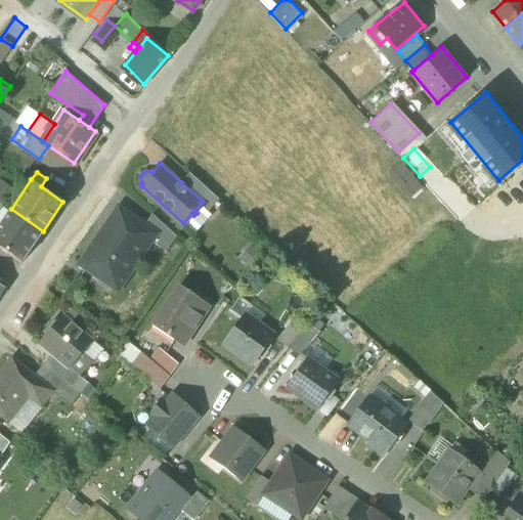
[(201,203),(207,209),(218,197),(190,172),(181,182),(203,202),(201,203)]
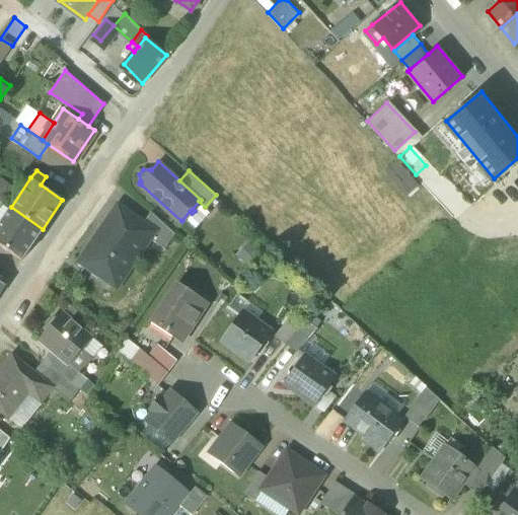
[(0,176),(0,199),(3,202),(13,186),(0,176)]
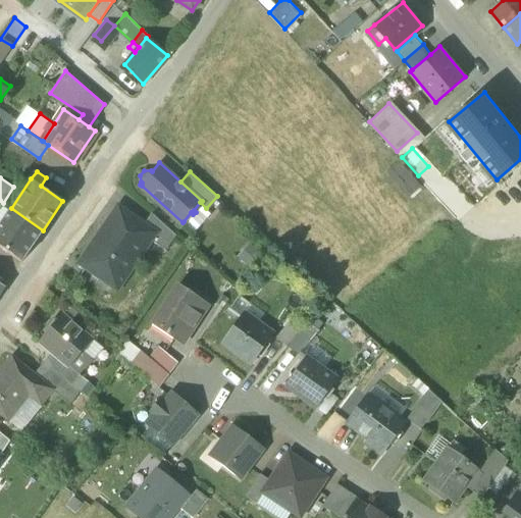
[(191,212),(184,221),(195,230),(211,212),(206,208),(200,202),(194,210),(196,212),(193,214),(191,212)]
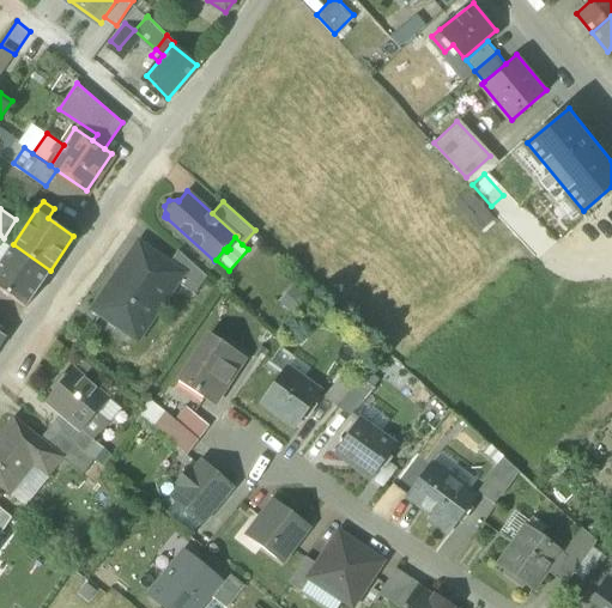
[(123,316),(143,329),(177,279),(182,272),(169,262),(139,242),(95,306),(119,323),(123,316)]
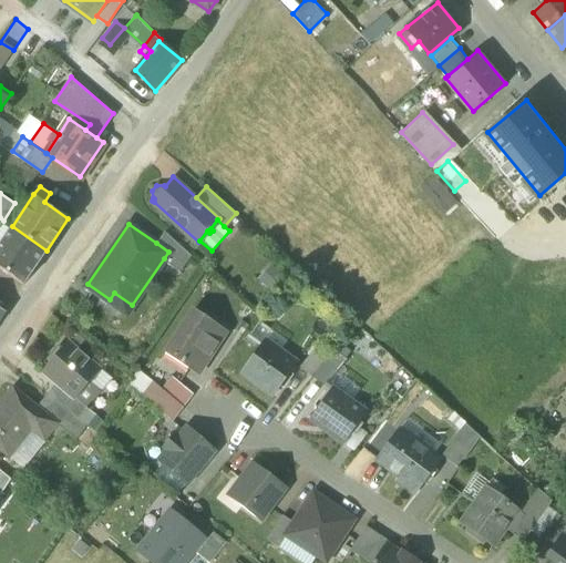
[(24,283),(47,251),(12,226),(0,243),(0,266),(24,283)]
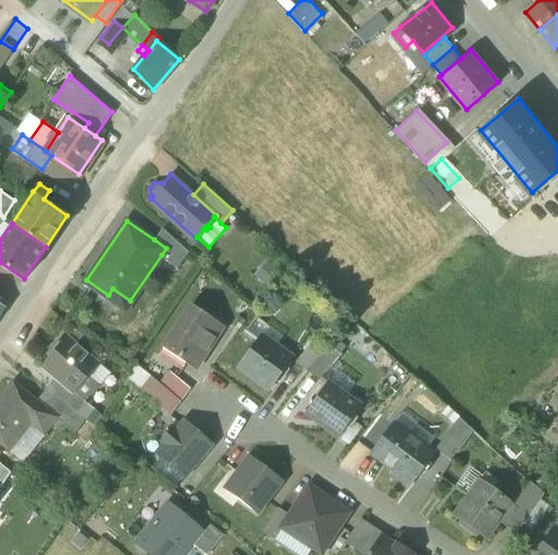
[(162,255),(177,266),(188,250),(163,226),(154,239),(166,248),(162,255)]
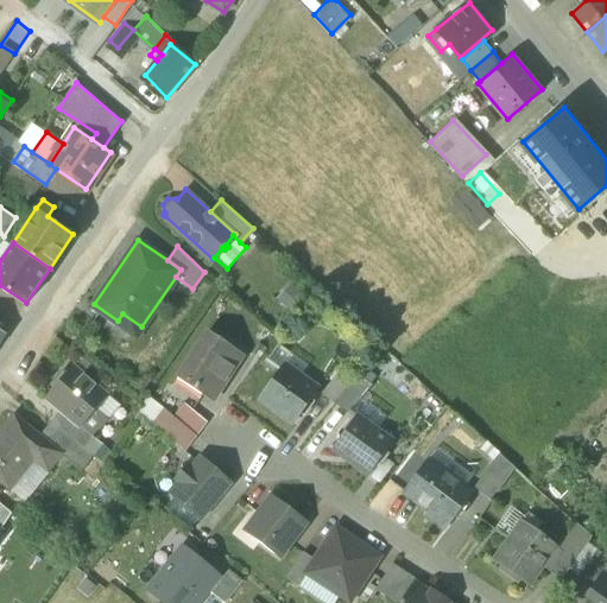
[(305,293),(291,280),(277,297),(290,309),(305,293)]
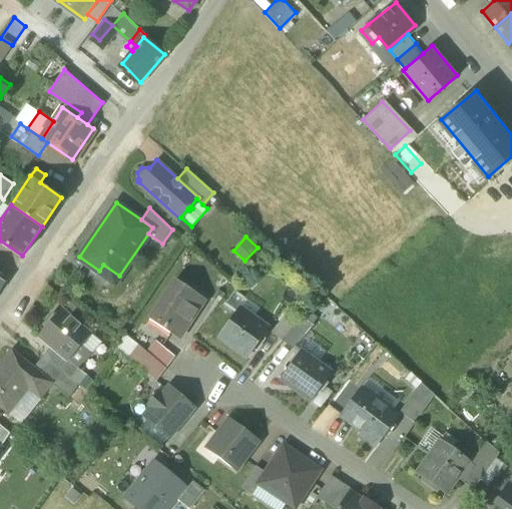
[(115,282),(119,276),(103,265),(99,271),(115,282)]
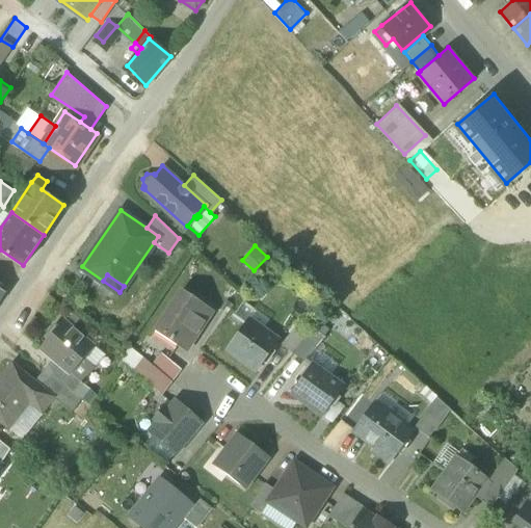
[(155,328),(186,349),(213,308),(182,287),(155,328)]
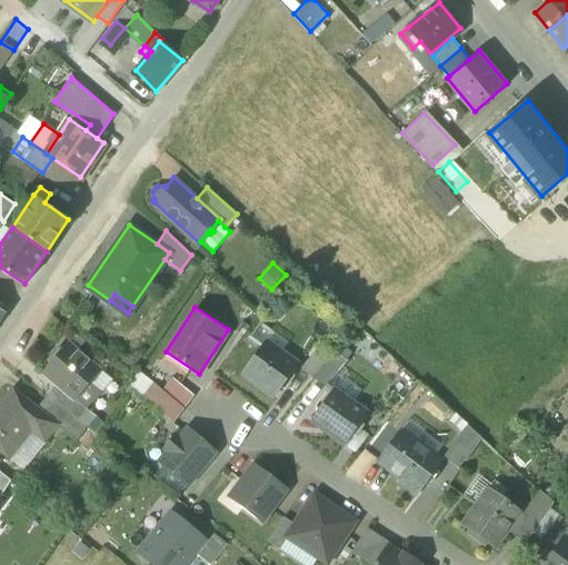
[(267,339),(281,350),(290,339),(262,318),(250,335),(262,345),(267,339)]
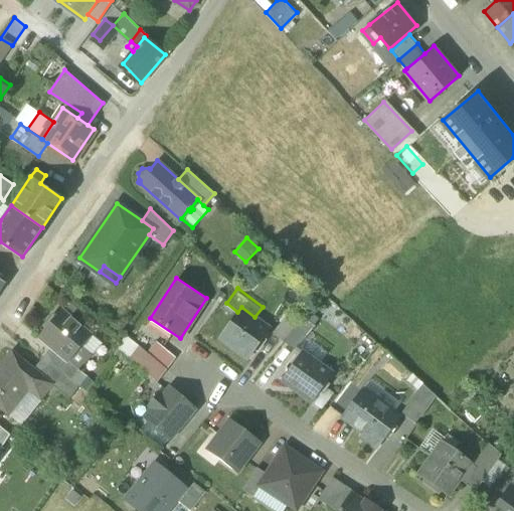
[(220,336),(248,357),(270,328),(254,317),(241,307),(237,312),(220,336)]
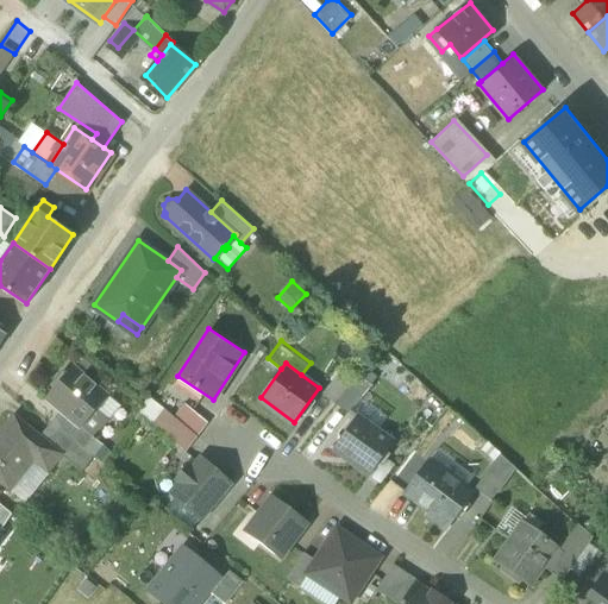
[(82,426),(82,425),(96,408),(107,395),(73,365),(46,397),(62,409),(66,413),(67,413),(82,426)]
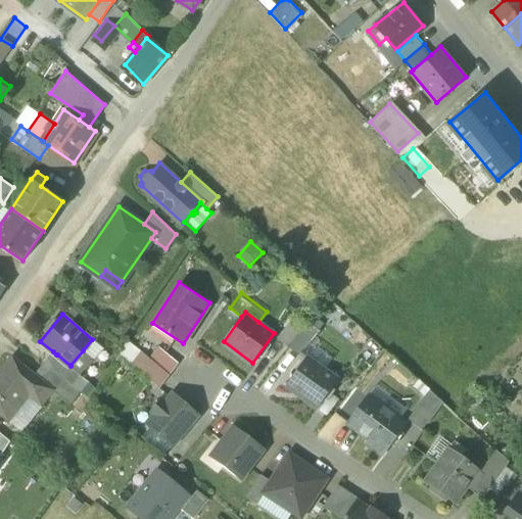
[(288,345),(289,344),(303,326),(292,318),(277,336),(288,345)]
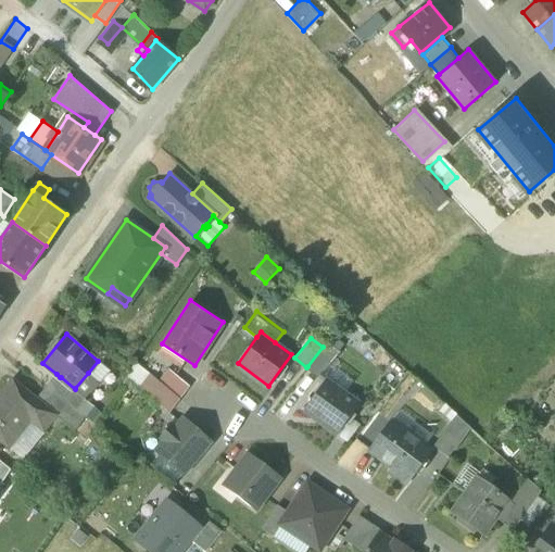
[(326,342),(323,347),(307,366),(319,375),(320,374),(330,361),(339,351),(326,342)]
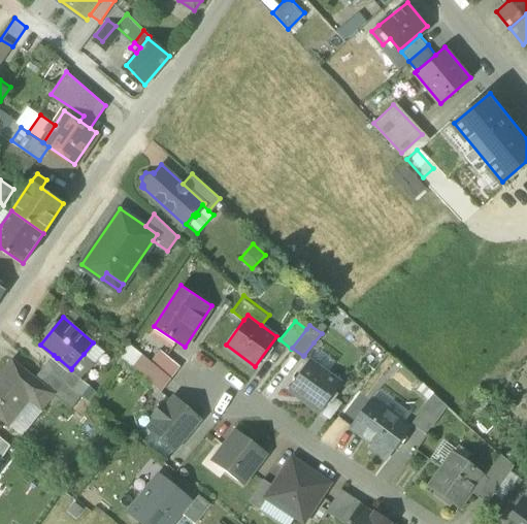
[(94,341),(93,342),(84,354),(94,363),(104,350),(94,341)]
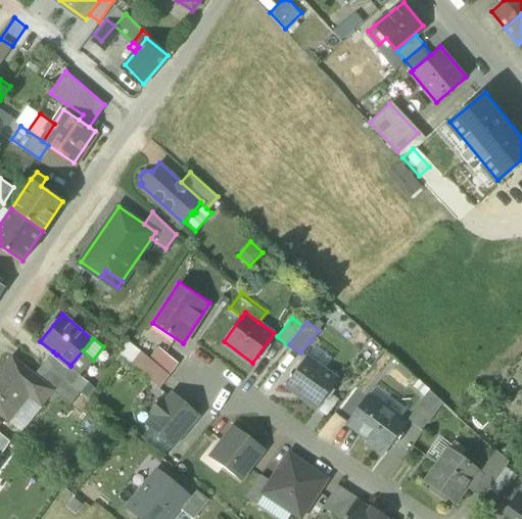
[(132,363),(142,349),(128,338),(119,352),(132,363)]
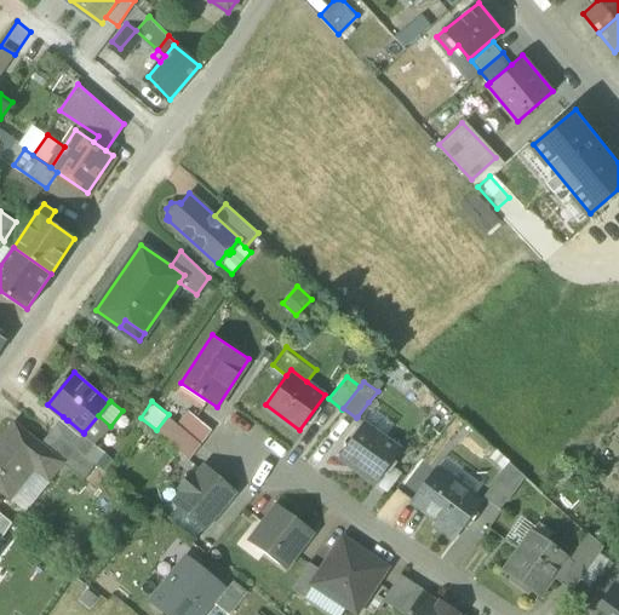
[(396,423),(368,402),(357,417),(364,421),(385,437),(396,423)]
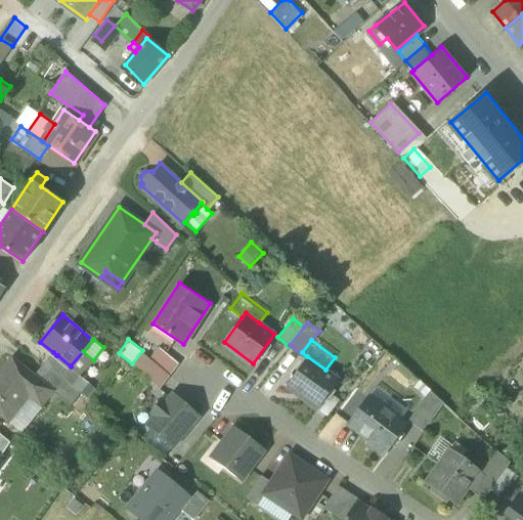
[(150,357),(171,374),(179,362),(160,346),(150,357)]
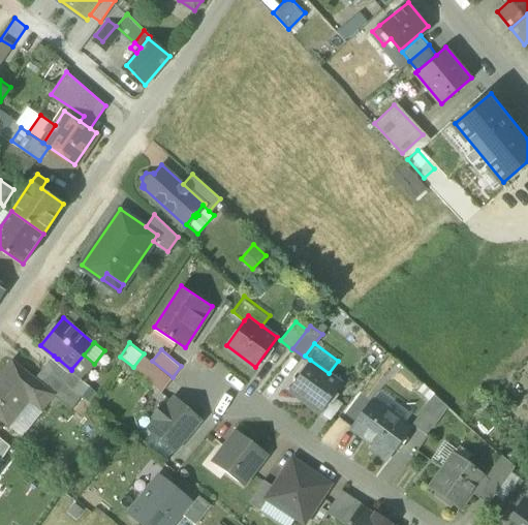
[(133,367),(161,391),(172,378),(144,353),(133,367)]
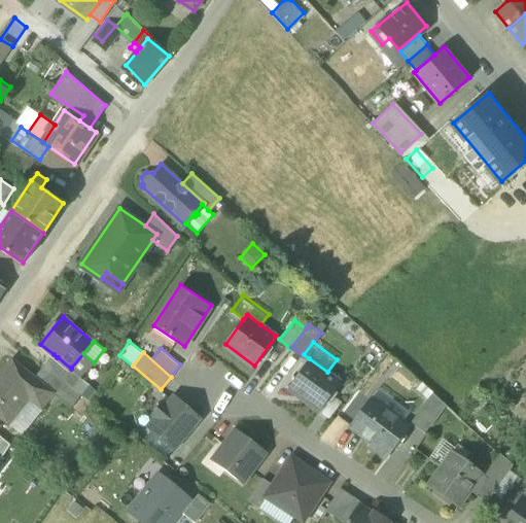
[(94,362),(83,353),(71,368),(81,376),(94,362)]
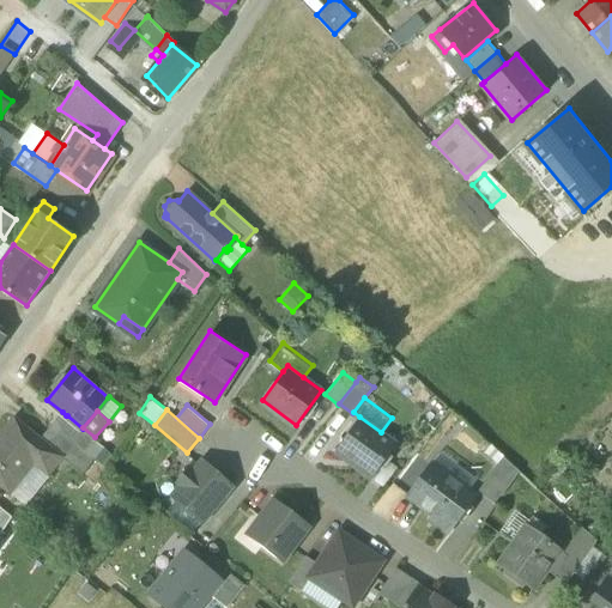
[(54,425),(95,457),(104,445),(95,437),(83,427),(83,429),(67,415),(66,415),(62,412),(53,424),(54,425)]
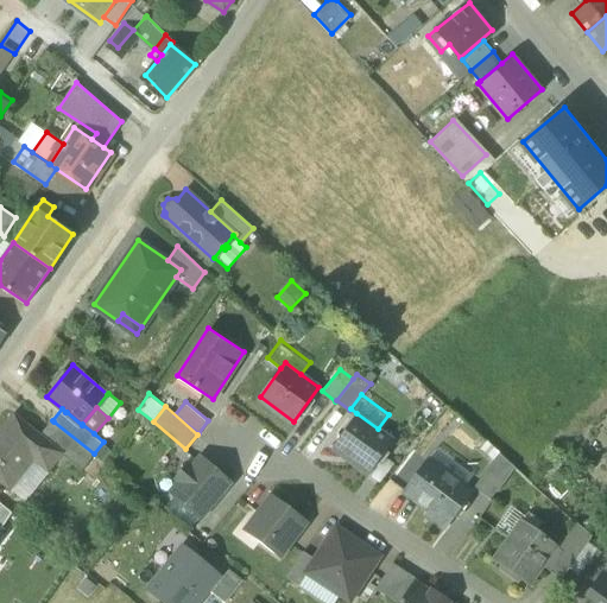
[(333,446),(370,473),(381,455),(393,439),(378,429),(356,413),(333,446)]
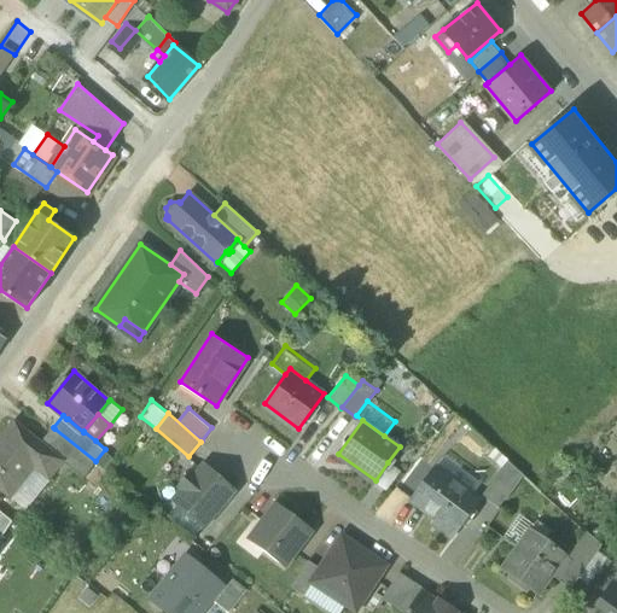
[(0,480),(5,474),(19,485),(36,465),(50,477),(63,461),(42,444),(16,422),(0,441),(0,480)]
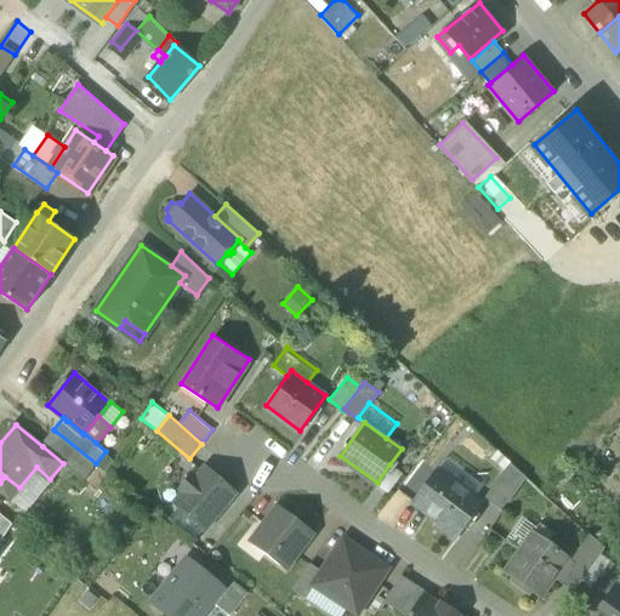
[(55,431),(52,434),(73,451),(63,463),(83,479),(96,463),(55,431)]
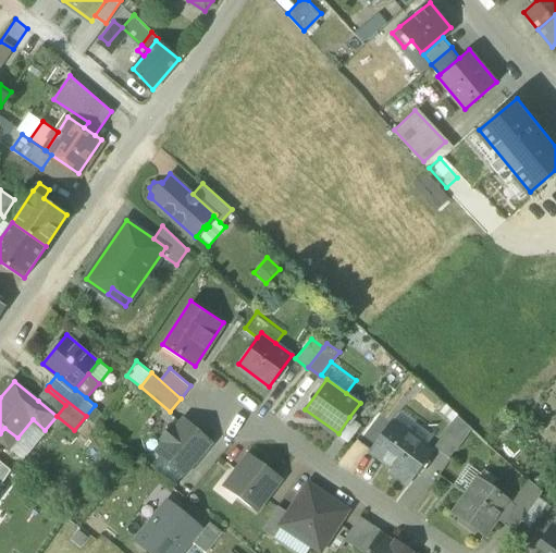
[(38,401),(57,416),(65,405),(47,390),(38,401)]
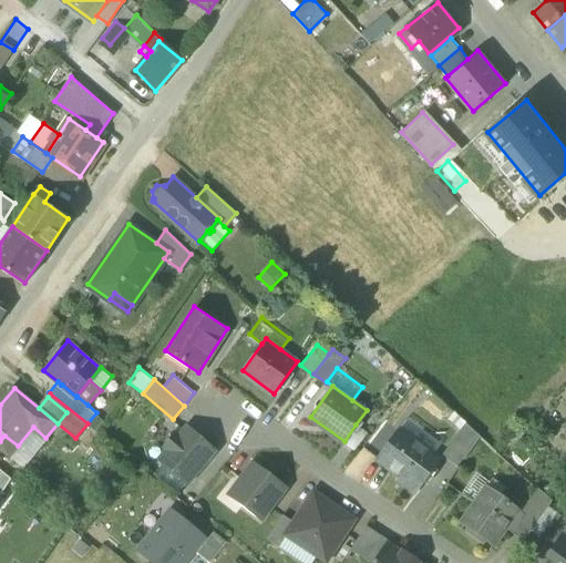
[(104,419),(96,412),(88,423),(96,431),(104,419)]
